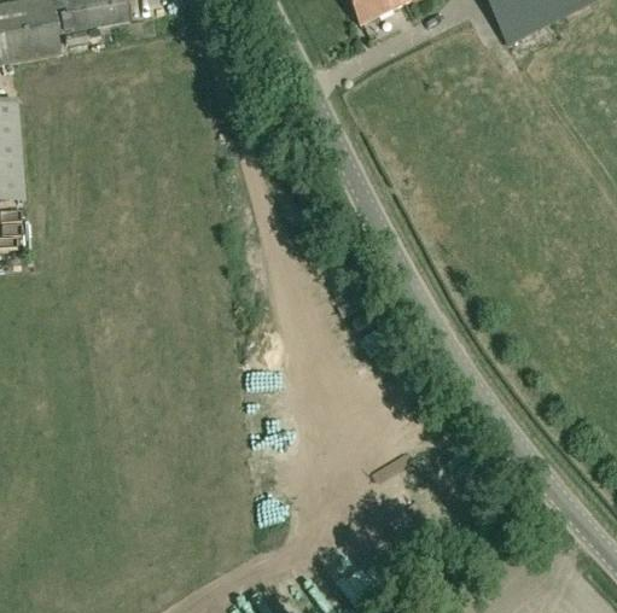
[(63,34),(63,30),(74,29),(129,19),(126,0),(7,0),(0,1),(0,64),(62,53),(59,34),(63,34)]
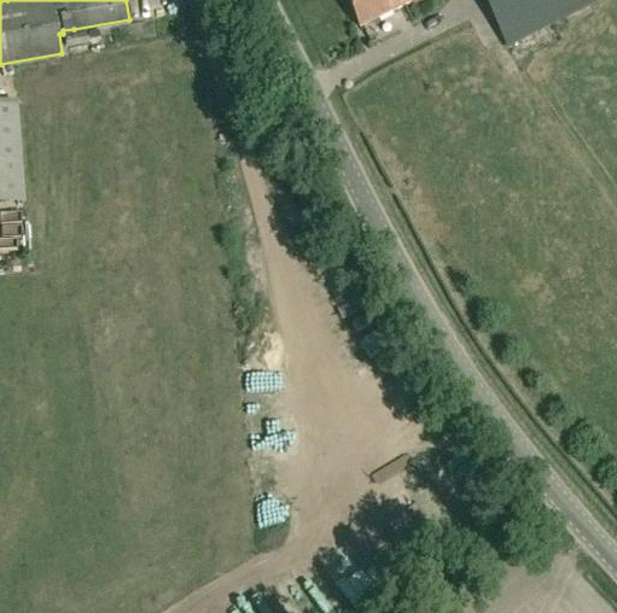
[(349,0),(361,24),(409,0),(349,0)]
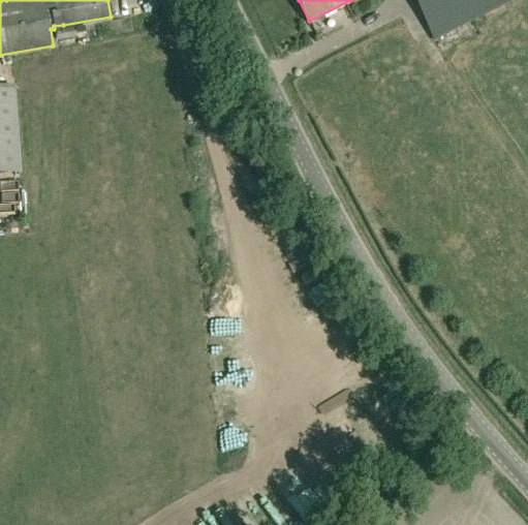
[(416,0),(434,36),(507,0),(416,0)]
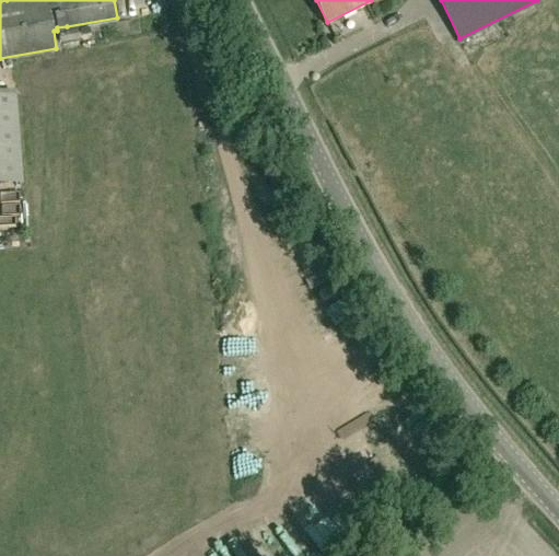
[(0,183),(24,182),(16,89),(0,90),(0,183)]
